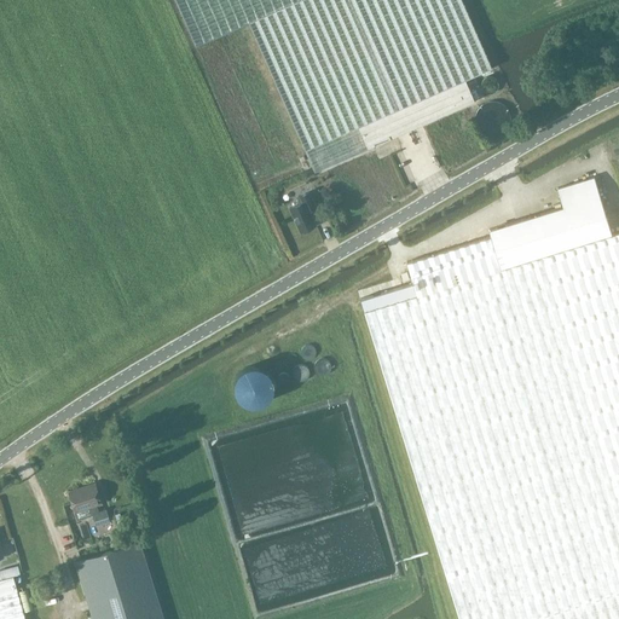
[(178,0),(198,45),(250,22),(316,172),(368,149),(476,102),(468,82),(493,70),(462,0),(178,0)]
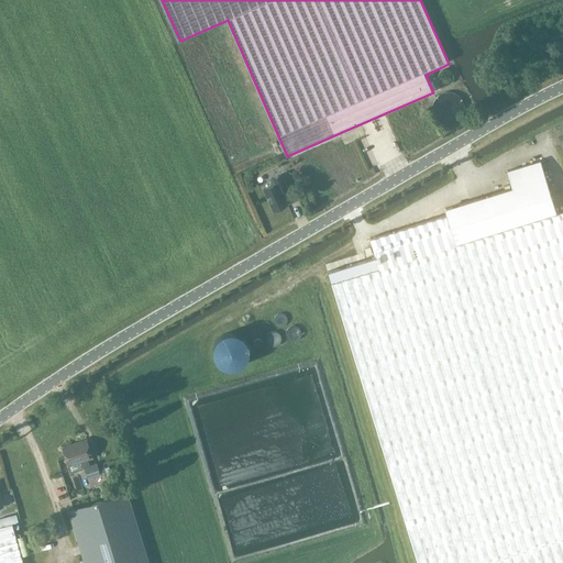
[(378,271),(332,286),(418,562),(562,562),(562,213),(556,216),(540,162),(506,172),(511,189),(444,210),(445,216),(368,240),(378,271)]
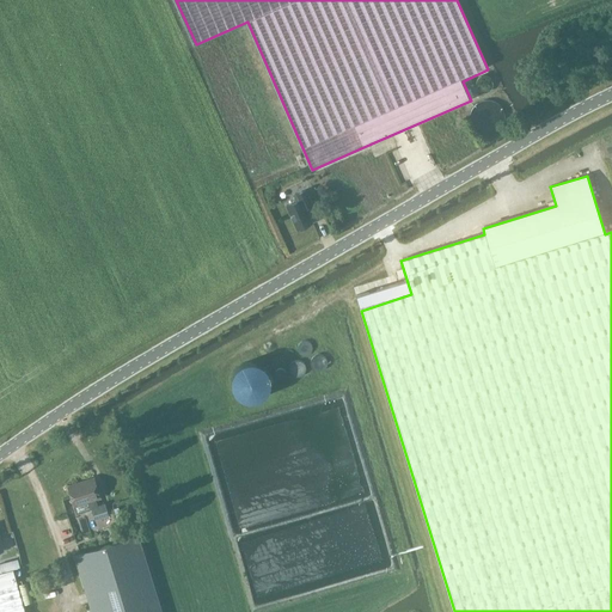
[(97,500),(102,499),(95,479),(69,488),(75,507),(90,502),(95,516),(108,512),(105,505),(98,507),(97,500)]
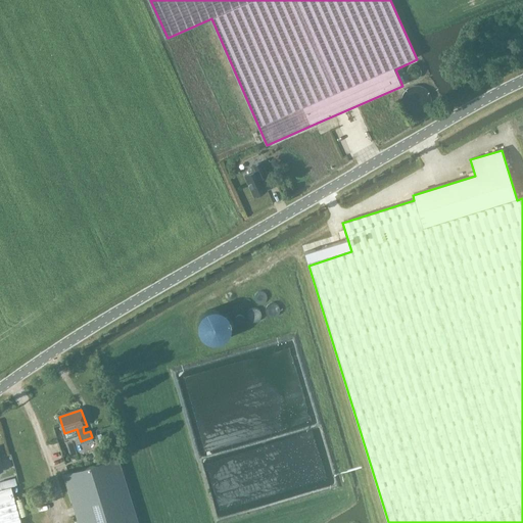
[(64,475),(79,522),(138,522),(119,459),(64,475)]
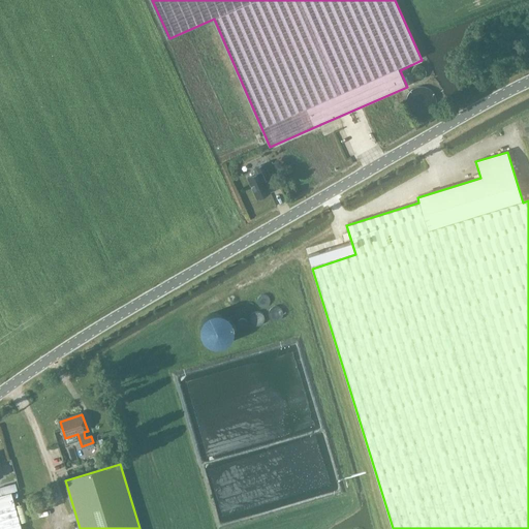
[(16,483),(0,487),(0,494),(18,489),(16,483)]
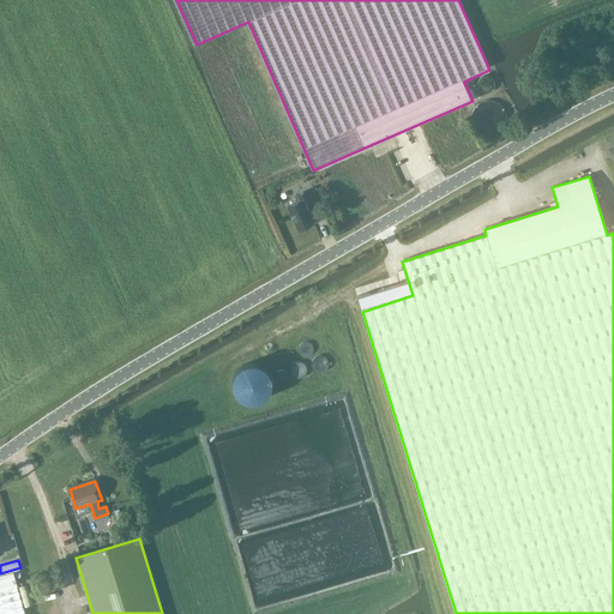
[(0,613),(25,613),(13,572),(0,575),(0,613)]
